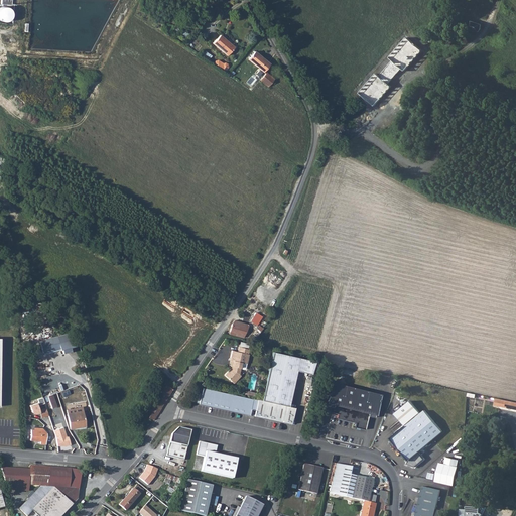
[(7,8),(5,7),(2,8),(0,9),(0,19),(2,21),(4,22),(6,22),(8,21),(11,20),(12,18),(12,16),(12,14),(12,11),(10,9),(7,8)]
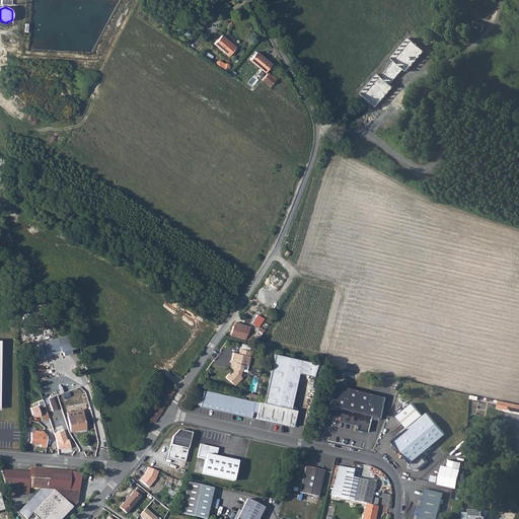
[(484,26),(484,24),(474,21),(471,29),(482,32),(483,31),(483,30),(484,29),(484,28),(484,27),(484,26)]
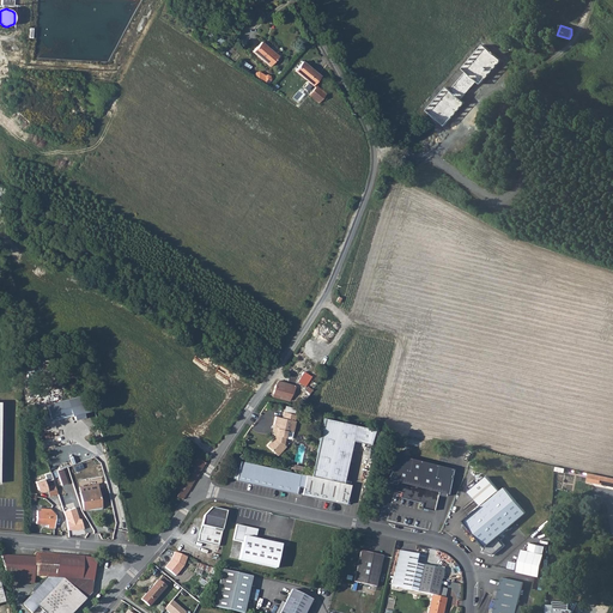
[(278,56),(261,42),(253,52),(269,66),(278,56)]
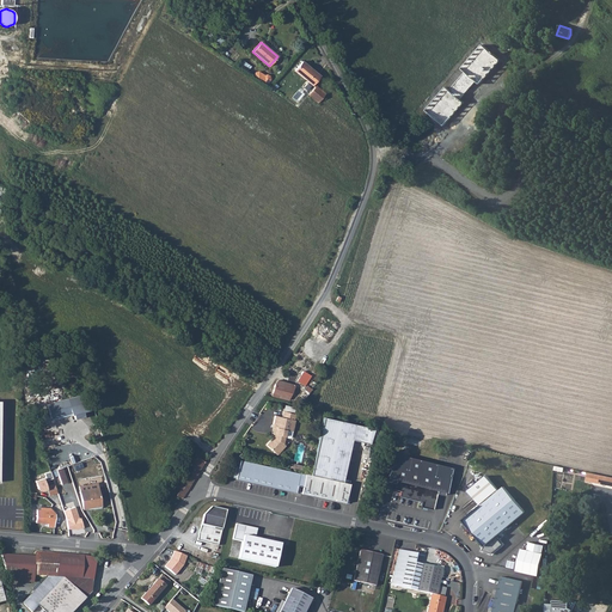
[(249,71),(251,66),(244,60),(240,65),(249,71)]
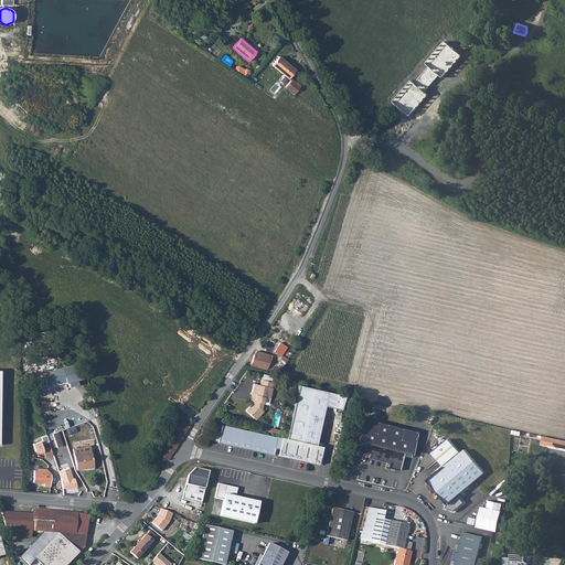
[(289,77),(296,70),(279,56),(272,65),(288,78),(289,77)]
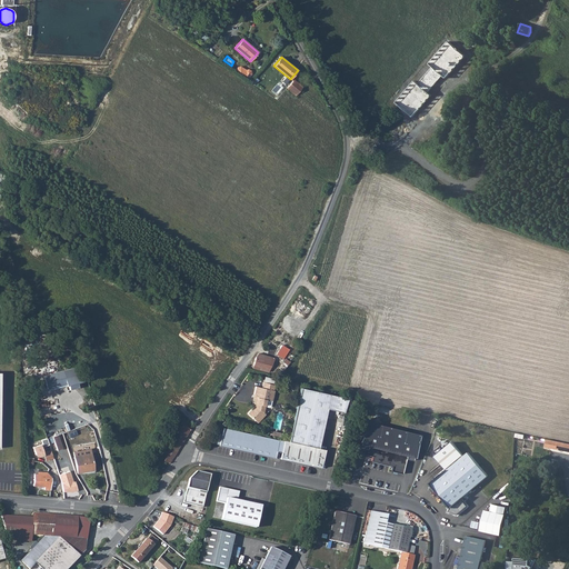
[(293,80),(292,81),(287,88),(296,96),(302,87),(293,80)]
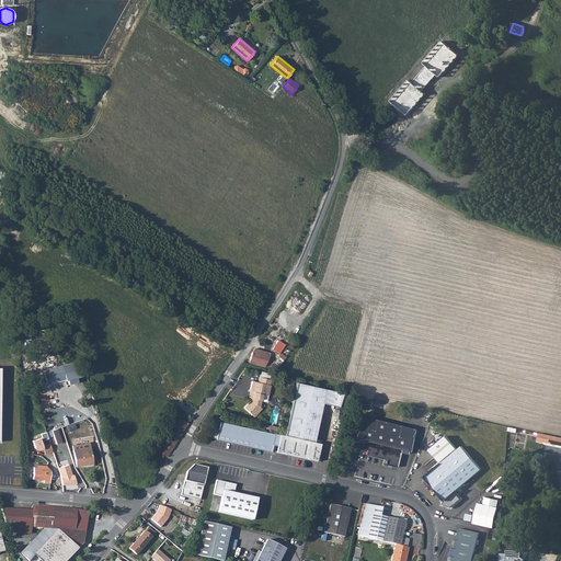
[(282,350),(285,344),(278,340),(275,345),(282,350)]
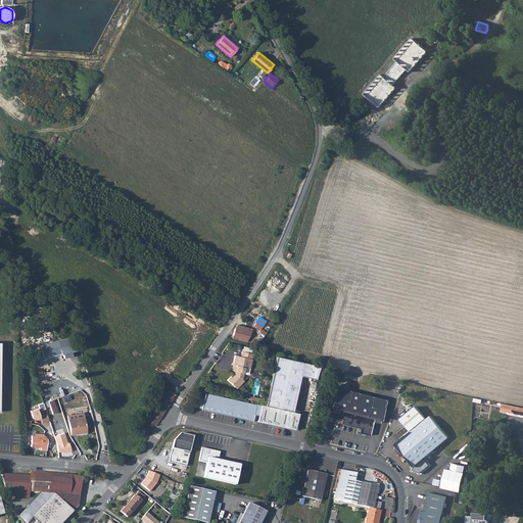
[(252,329),(237,325),(235,329),(233,334),(234,334),(233,338),(246,342),(252,329)]
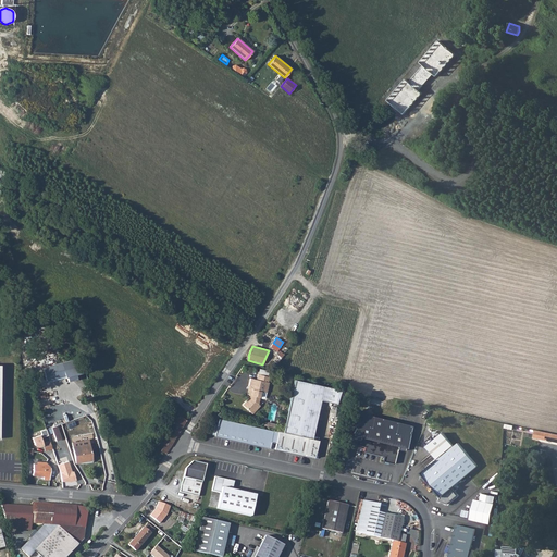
[(277,355),(272,361),(276,364),(282,357),(277,355)]
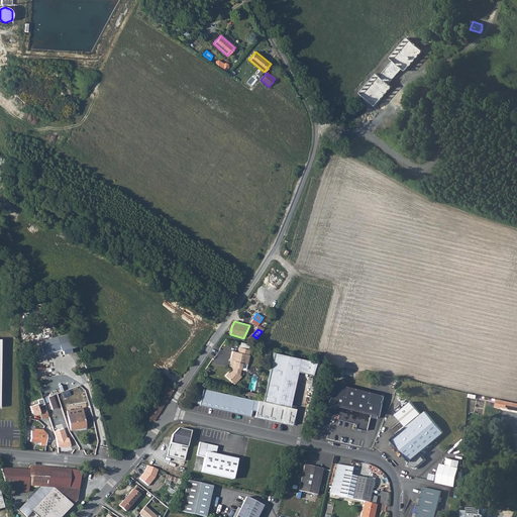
[(39,341),(42,354),(62,349),(64,354),(72,352),(71,348),(74,347),(72,333),(39,341)]
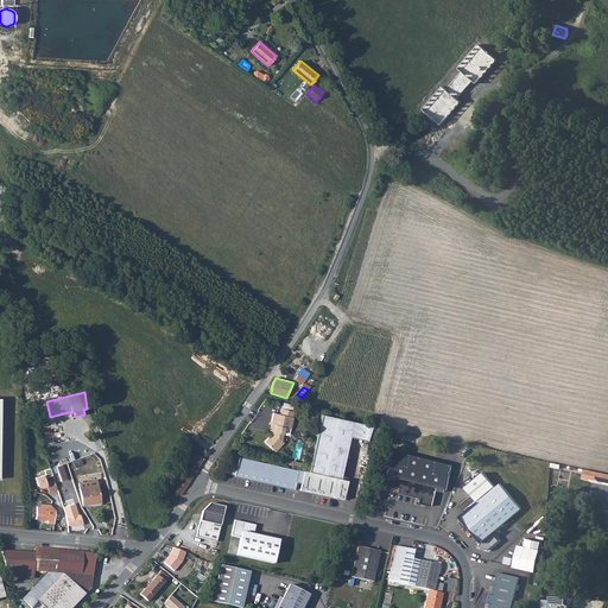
[(293,411),(282,409),(280,415),(273,412),(271,424),(272,424),(276,425),(273,431),(272,431),(271,435),(265,442),(273,449),(282,441),(285,426),(291,428),(293,417),(292,417),(293,411)]
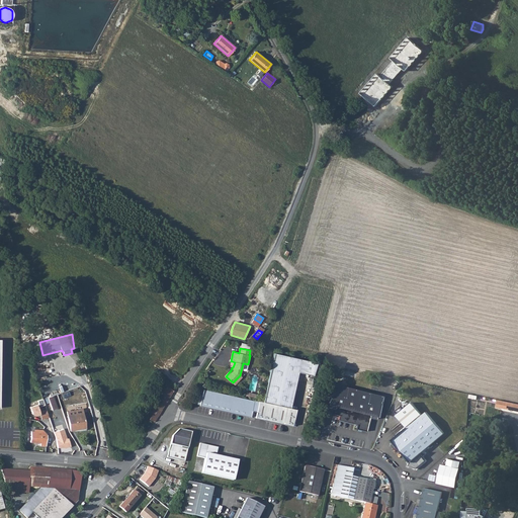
[(292,426),(295,409),(289,408),(297,371),(313,375),(317,362),(273,353),(262,402),(259,401),(257,407),(256,412),(255,417),(292,426)]
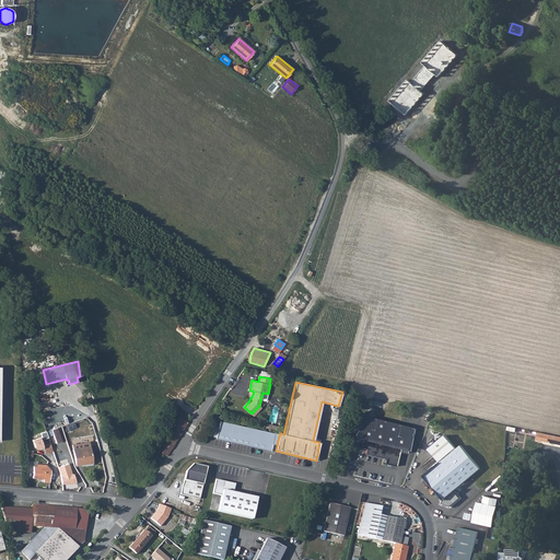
[(254,416),(261,407),(259,406),(252,413),(254,416)]
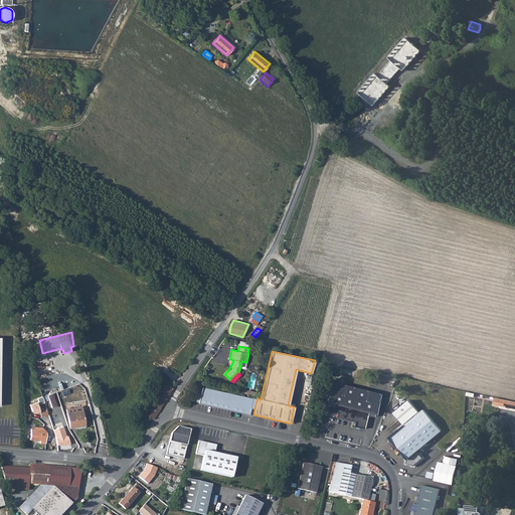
[(378,394),(330,383),(325,406),(332,407),(330,412),(336,414),(335,418),(354,422),(353,426),(364,430),(367,415),(373,417),(374,413),(378,394)]
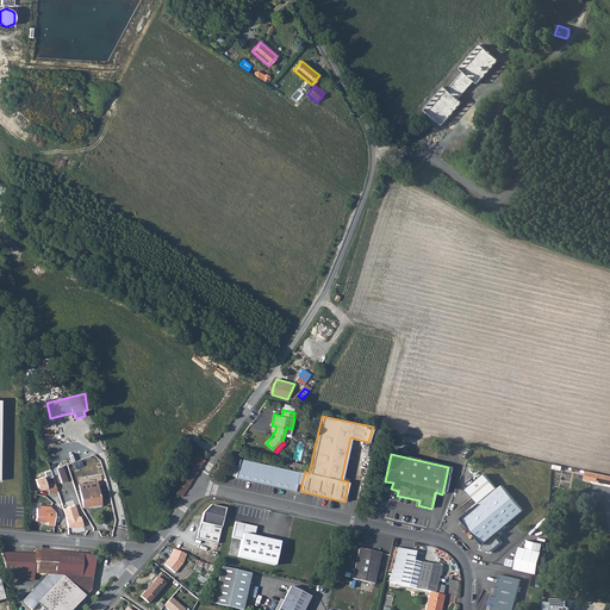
[(195,455),(186,470),(194,475),(204,460),(195,455)]
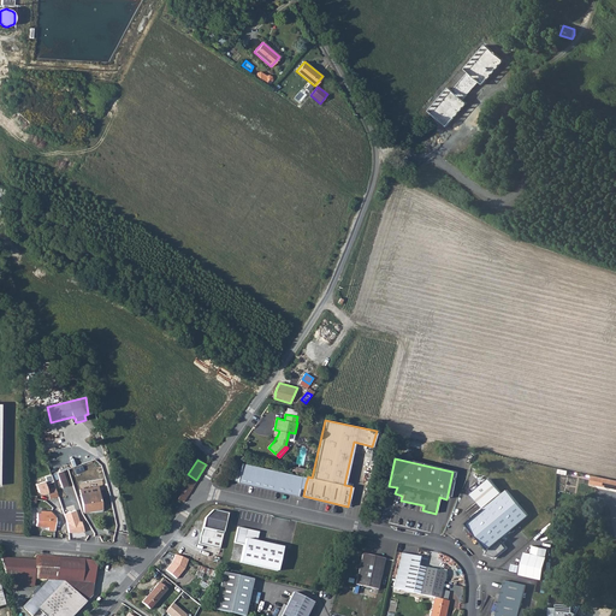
[(302,477),(241,462),(240,469),(236,468),(230,477),(231,478),(232,479),(234,480),(235,480),(236,481),(237,481),(297,495),(300,489),(301,483),(302,477)]
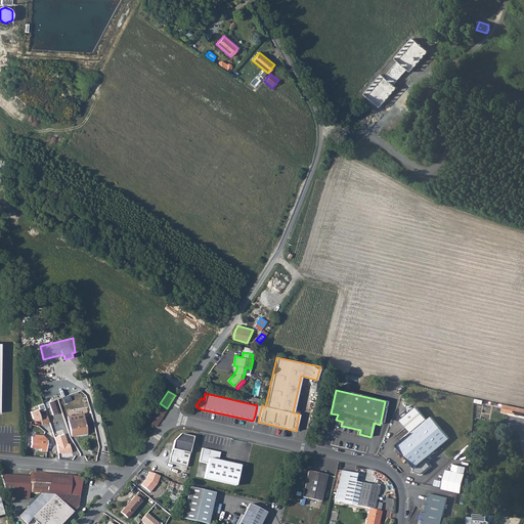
[(57,412),(53,400),(48,402),(52,415),(57,412)]
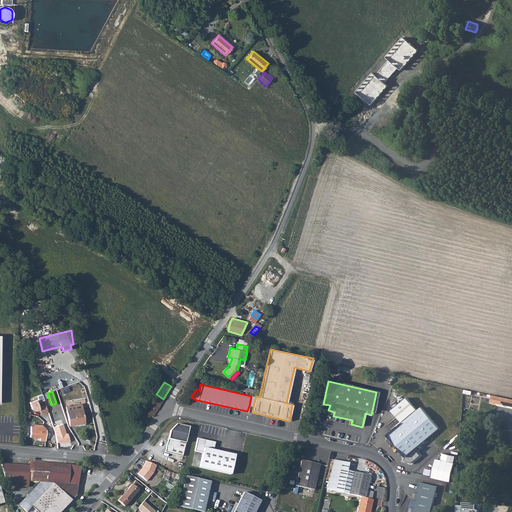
[(163,399),(156,394),(147,409),(149,410),(147,414),(152,417),(163,399)]
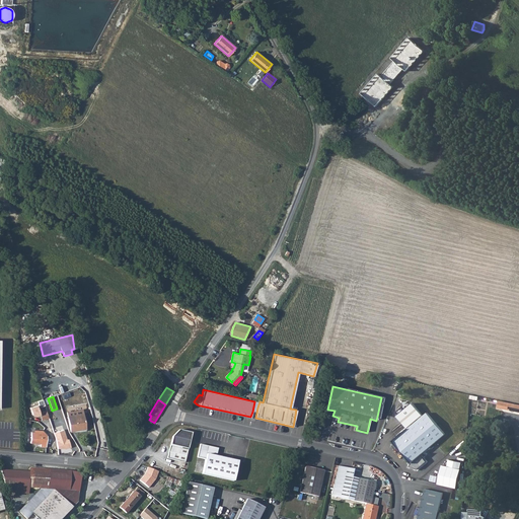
[(518,404),(507,402),(499,400),(498,408),(518,412),(518,404)]
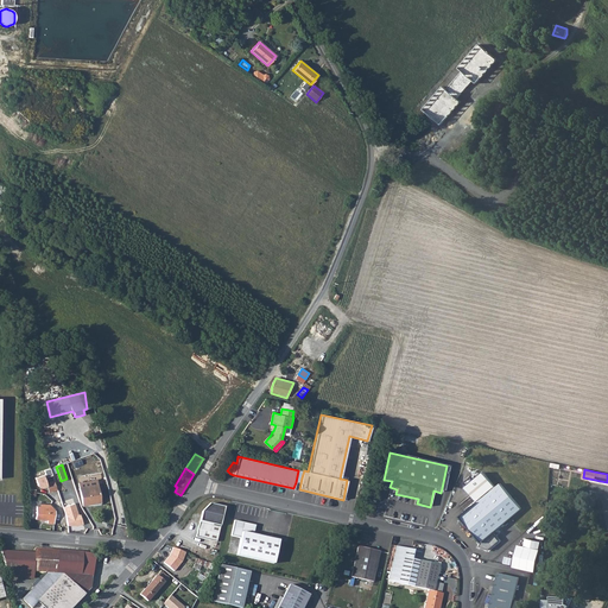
[(483,473),(466,487),(479,502),(461,517),(482,542),(480,546),(488,550),(500,540),(493,532),(521,508),(501,483),(496,487),(483,473)]
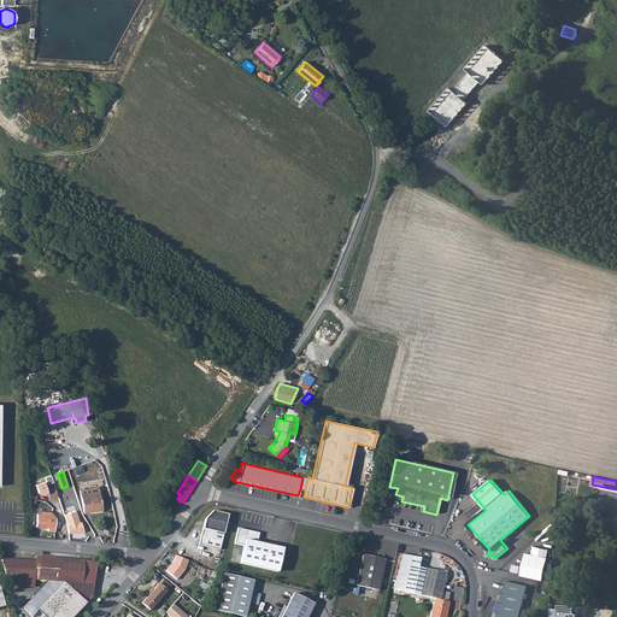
[(47,491),(50,499),(58,497),(54,487),(47,491)]
